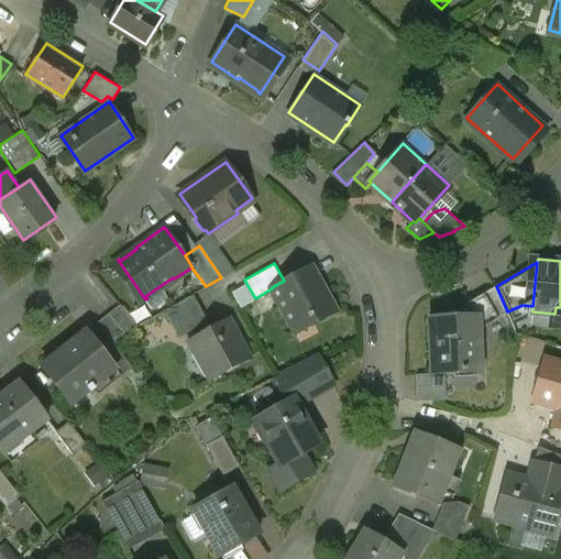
[(284,281),(272,287),(272,288),(293,326),(312,316),(315,321),(337,309),(312,264),(284,281)]
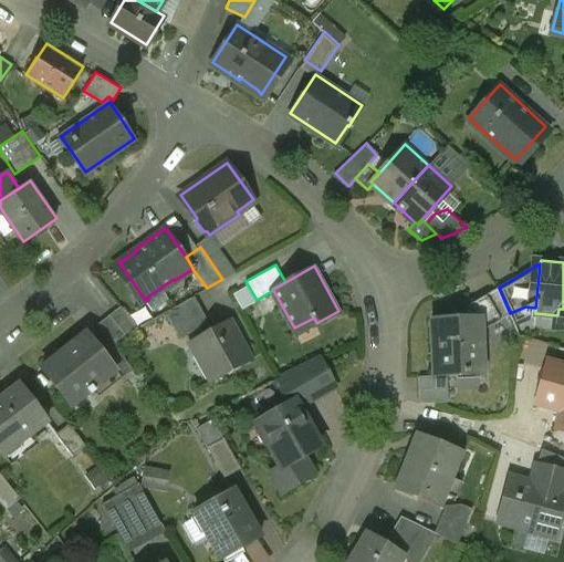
[(498,287),(461,308),(462,316),(481,315),(481,329),(510,313),(499,288),(498,287)]
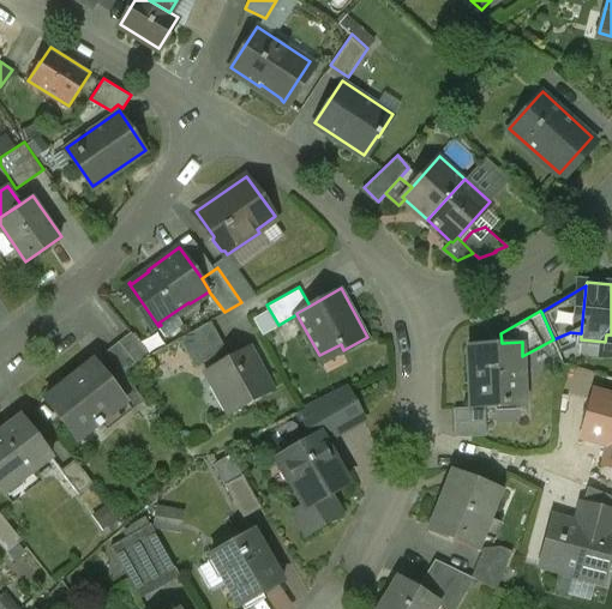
[(227,347),(211,319),(180,337),(196,365),(227,347)]
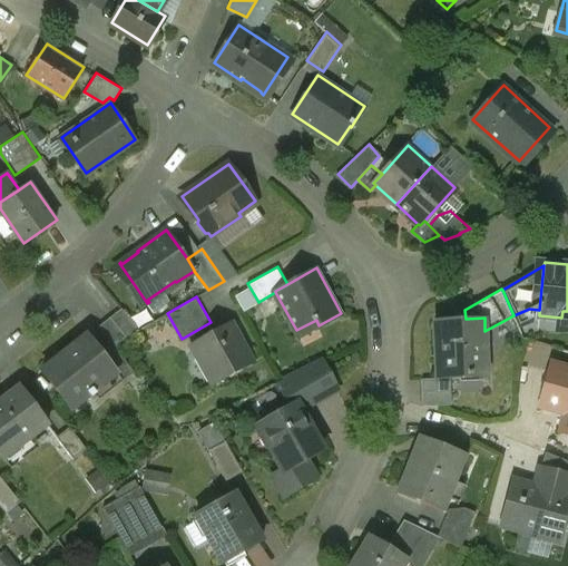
[(139,328),(123,306),(110,315),(128,338),(139,328)]
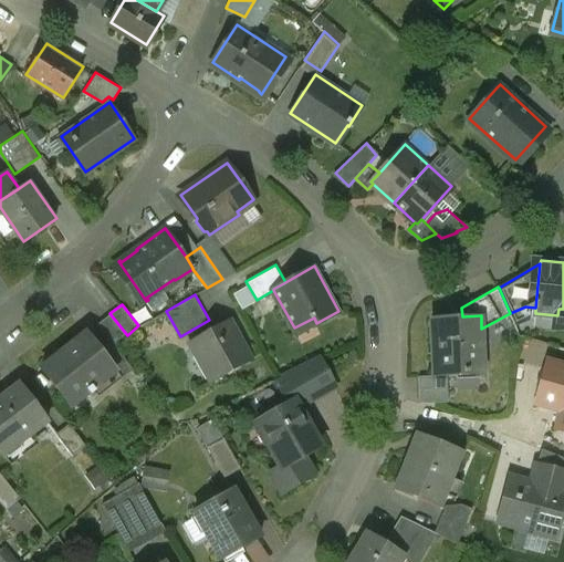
[(127,335),(110,313),(97,324),(108,337),(110,337),(115,344),(127,335)]
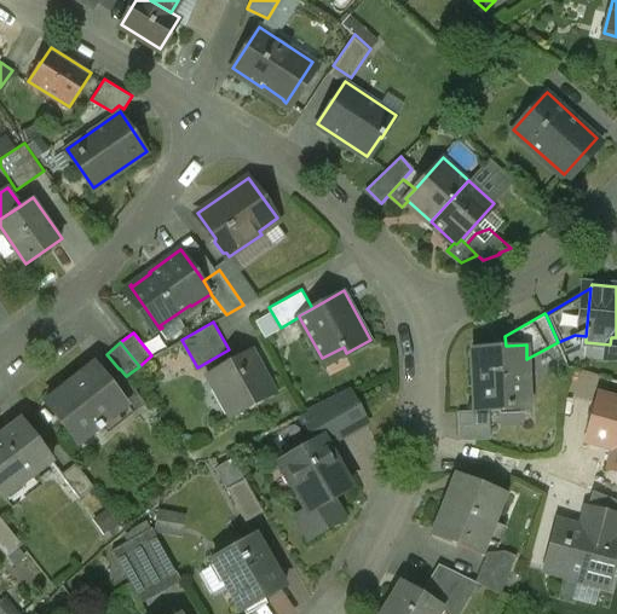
[(506,346),(473,347),(477,409),(490,407),(529,406),(526,359),(526,345),(506,346)]
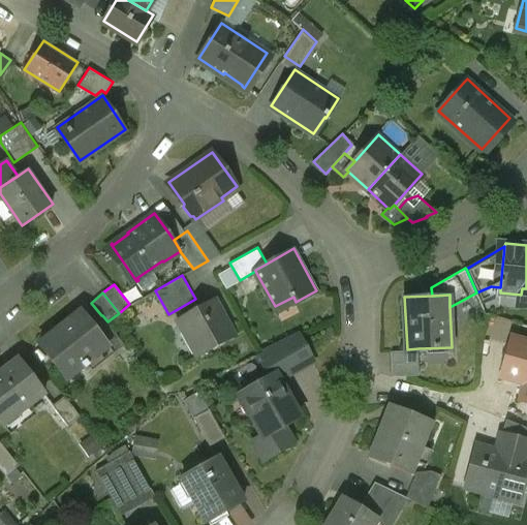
[(215,298),(178,318),(198,356),(236,335),(215,298)]
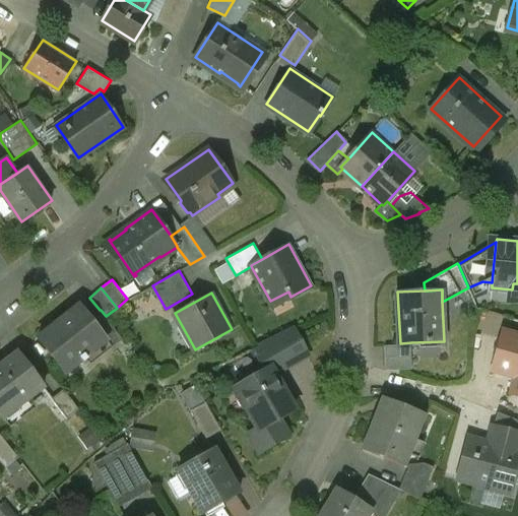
[(79,304),(39,336),(66,372),(106,340),(107,339),(90,318),(79,304)]
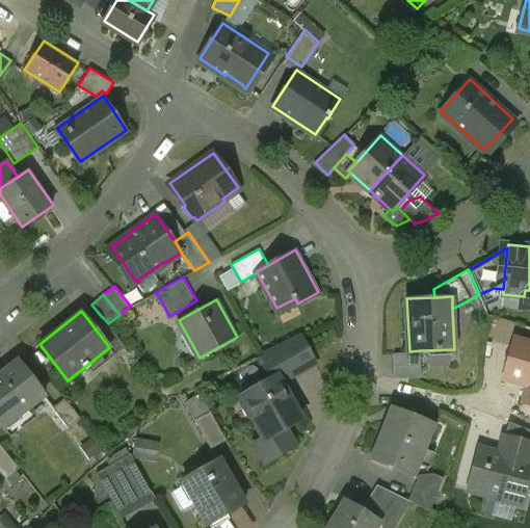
[(108,323),(103,317),(102,317),(93,325),(109,347),(108,348),(113,354),(126,345),(108,323)]
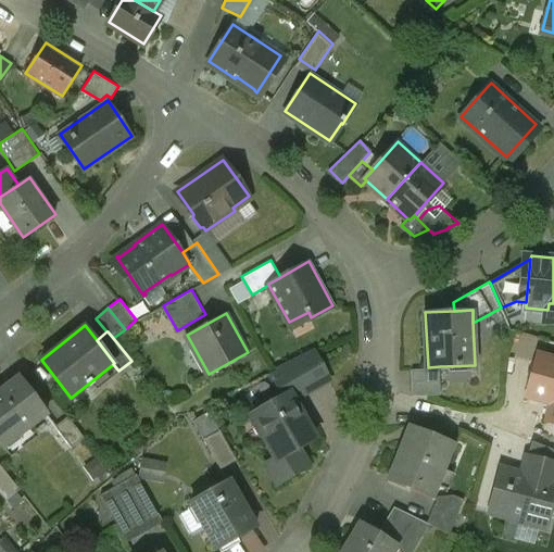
[(313,350),(300,356),(315,385),(328,378),(313,350)]
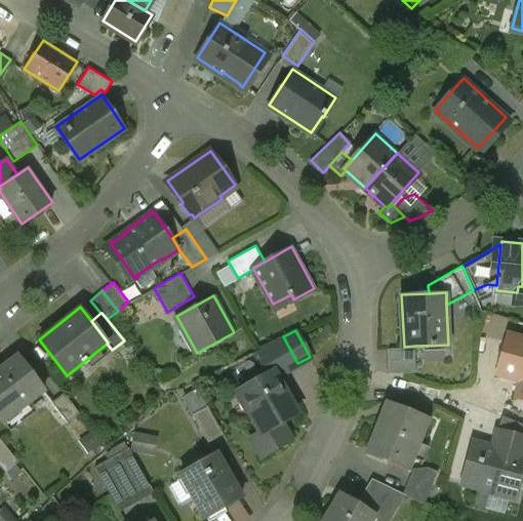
[(522,336),(509,333),(497,372),(522,378),(522,392),(521,397),(522,397),(522,336)]
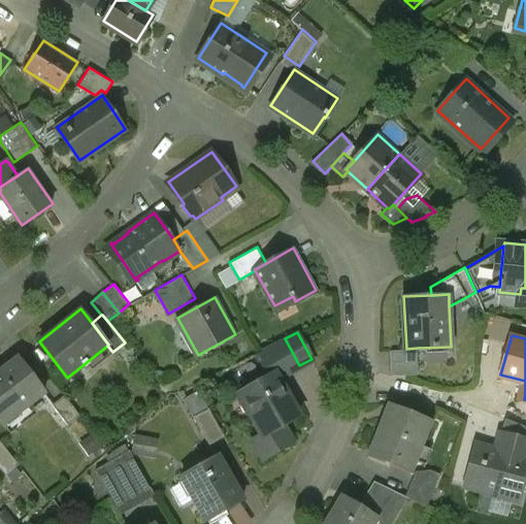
[(285,338),(270,347),(286,374),(299,366),(299,365),(285,338)]
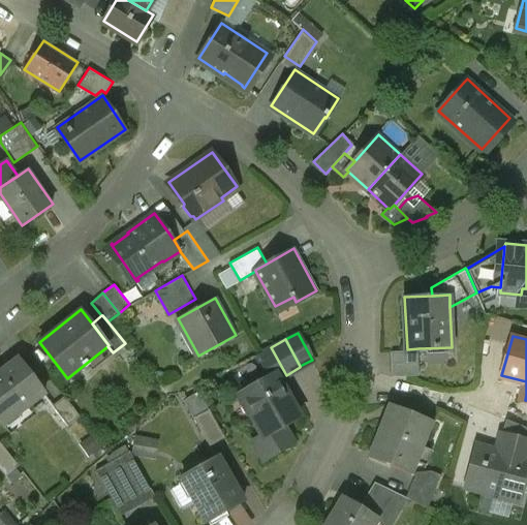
[(407,349),(392,350),(393,375),(420,374),(419,348),(407,349)]
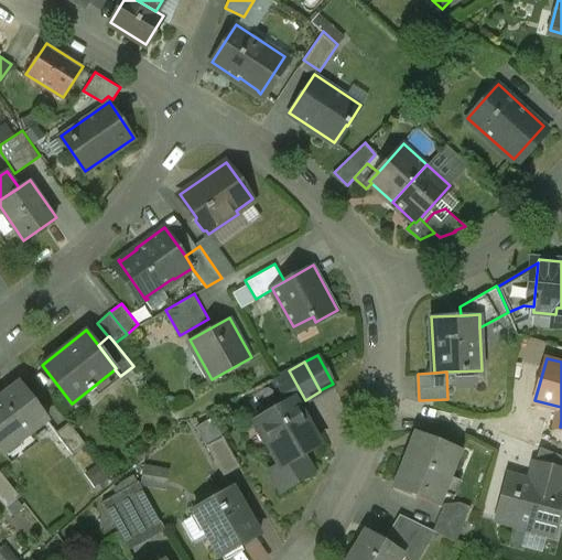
[(20,384),(3,396),(2,395),(0,396),(0,447),(3,452),(49,418),(21,381),(19,383),(20,384)]
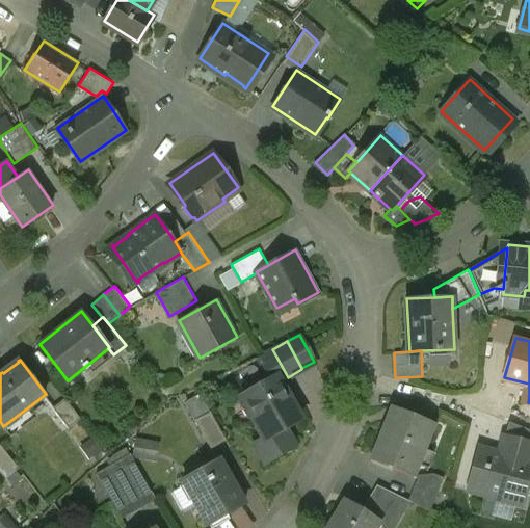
[(277,376),(241,396),(264,437),(255,442),(266,462),(295,445),(285,426),(301,417),(277,376)]
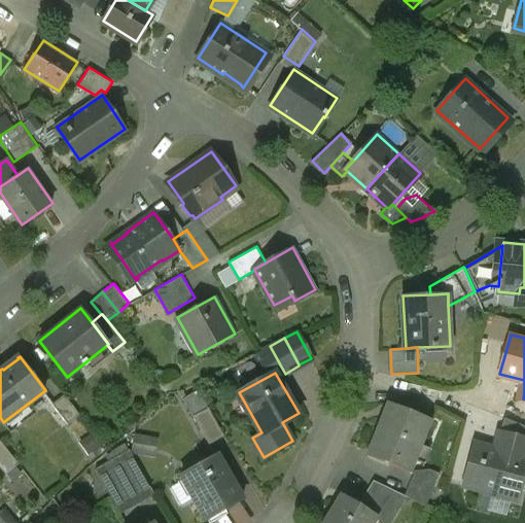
[(65,393),(53,403),(68,423),(80,413),(65,393)]
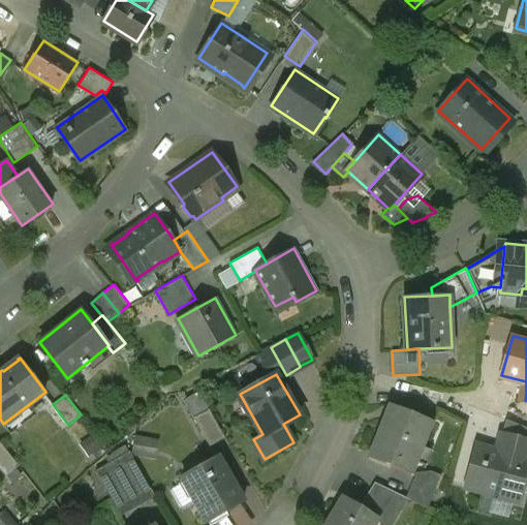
[(526,406),(500,400),(497,413),(506,418),(525,425),(526,420),(526,406)]
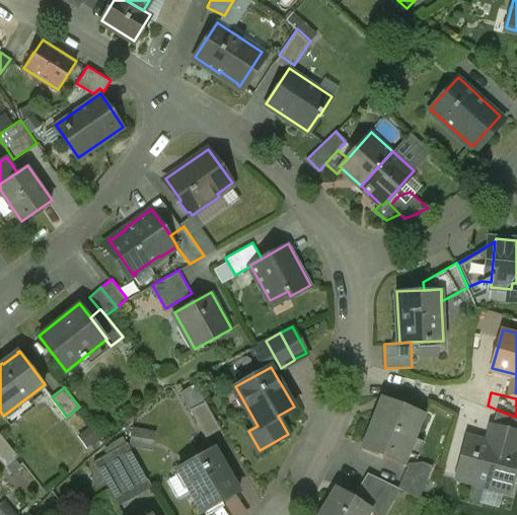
[(424,412),(384,396),(364,447),(403,462),(424,412)]
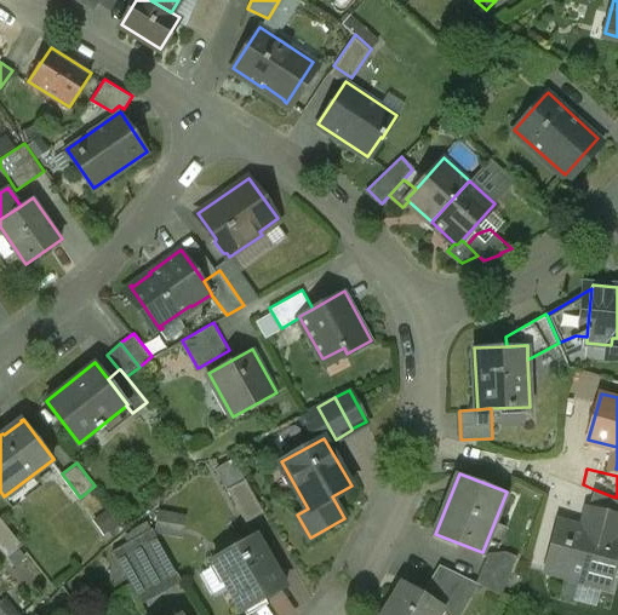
[(265,511),(246,477),(228,487),(247,521),(265,511)]
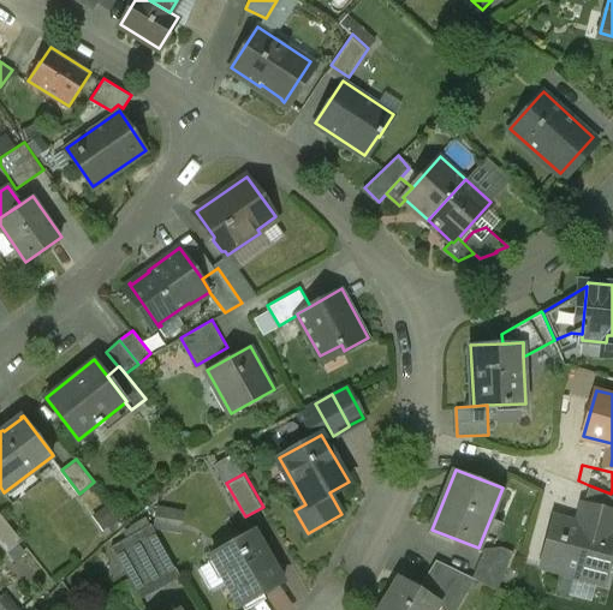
[(612,494),(611,494),(589,485),(583,502),(612,509),(612,494)]
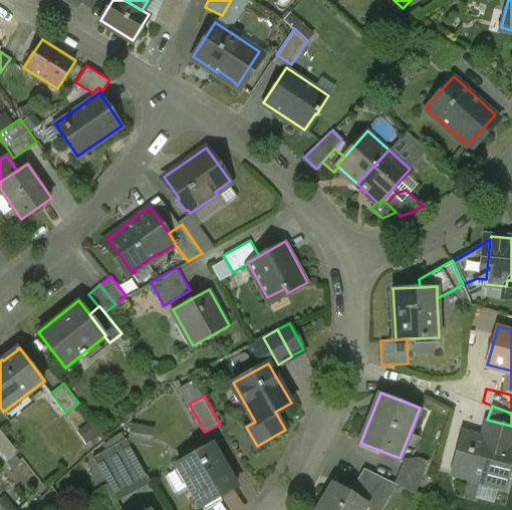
[(511,426),(487,420),(483,437),(464,432),(453,472),(504,485),(511,455),(511,426)]
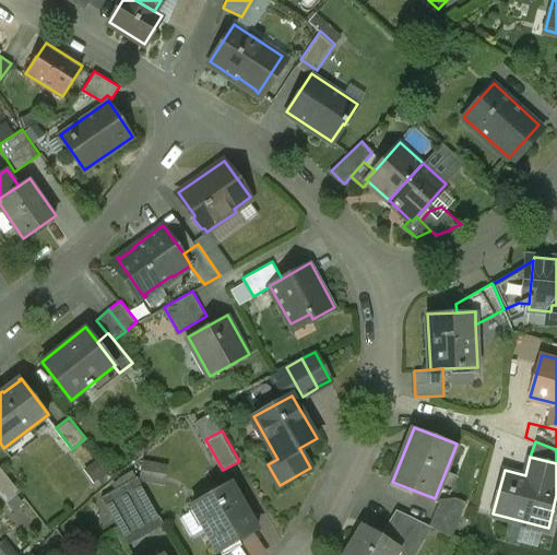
[(169,477),(169,459),(144,458),(143,476),(169,477)]
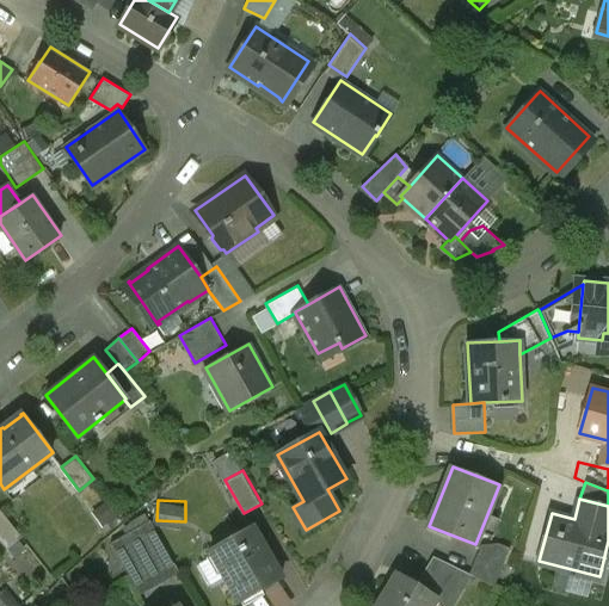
[(0,507),(0,538),(7,548),(23,536),(0,507)]
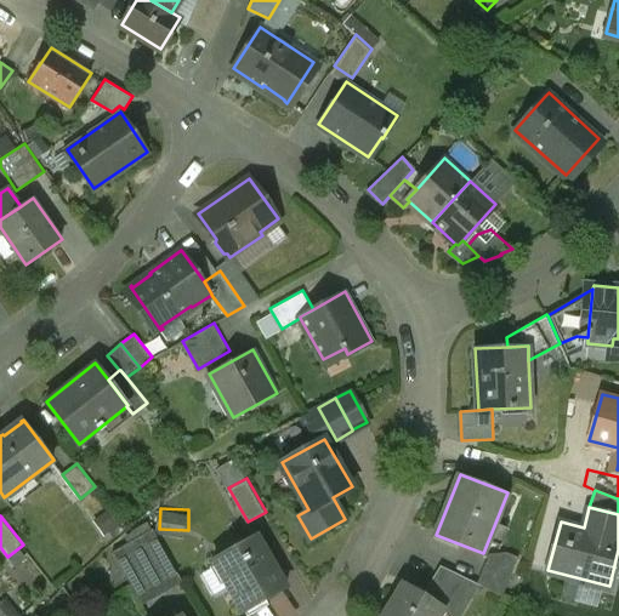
[(153,528),(113,551),(114,552),(120,548),(146,593),(177,575),(181,581),(183,581),(153,528)]
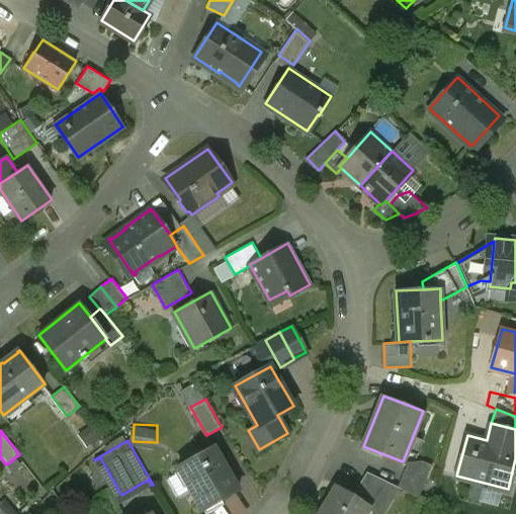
[(213,446),(178,465),(202,508),(220,498),(221,500),(239,490),(213,446)]
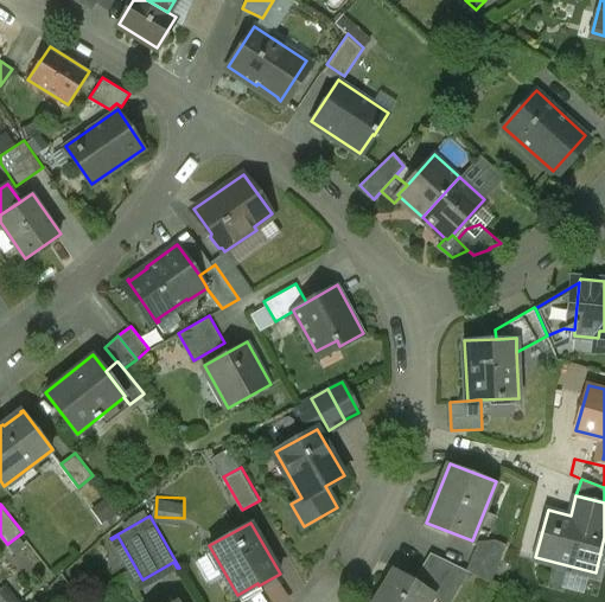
[(492,548),(478,542),(467,569),(469,570),(491,581),(508,543),(496,538),(492,548)]
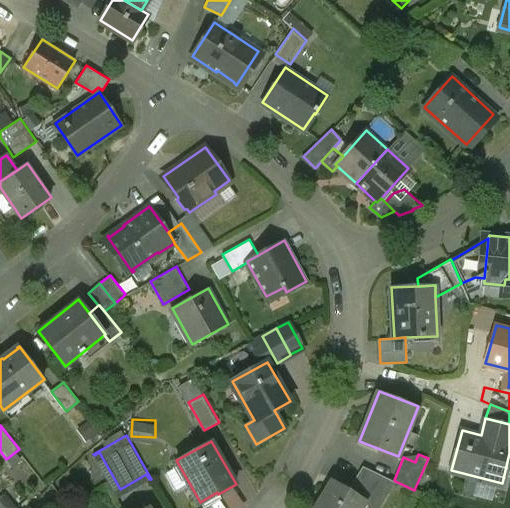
[(394,480),(363,465),(348,491),(365,502),(364,503),(372,507),(378,507),(395,481),(394,480)]
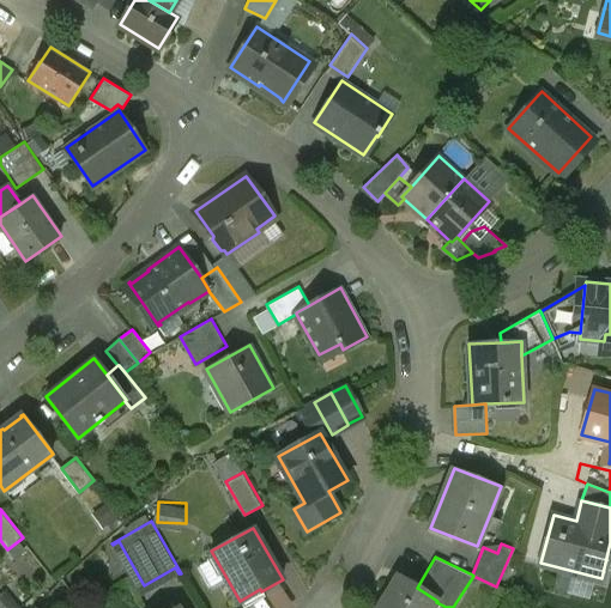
[(417,588),(398,577),(377,607),(431,607),(436,602),(437,601),(417,588)]
